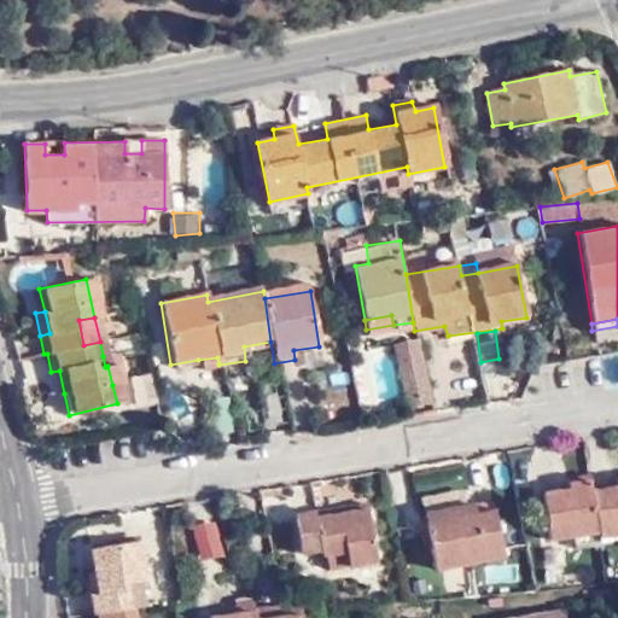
[(427,401),(417,342),(394,347),(404,404),(427,401)]
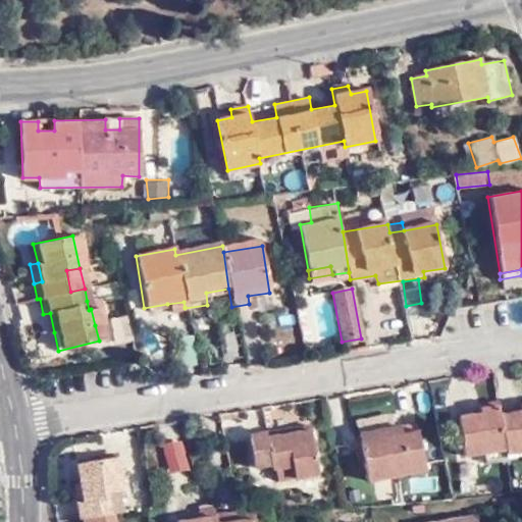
[(320,333),(340,329),(332,298),(313,302),(320,333)]
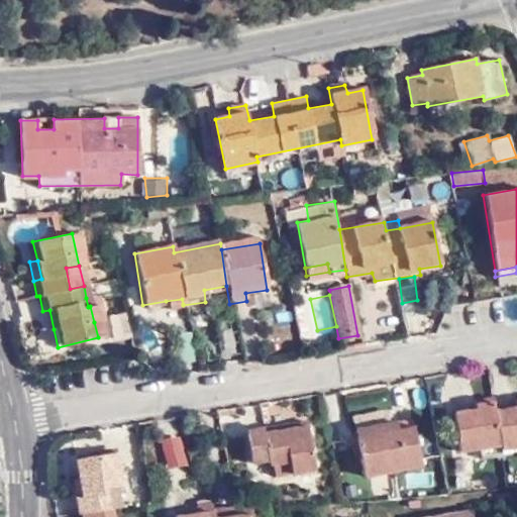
[(90,306),(94,322),(101,321),(95,296),(86,298),(88,307),(90,306)]
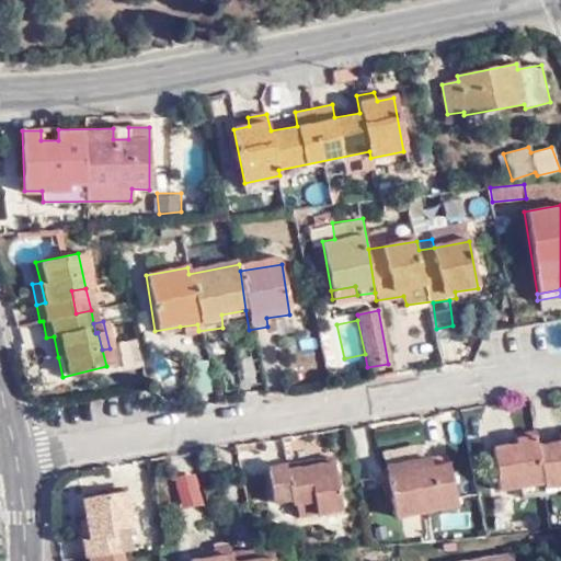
[(197,324),(180,327),(181,333),(198,330),(197,324)]
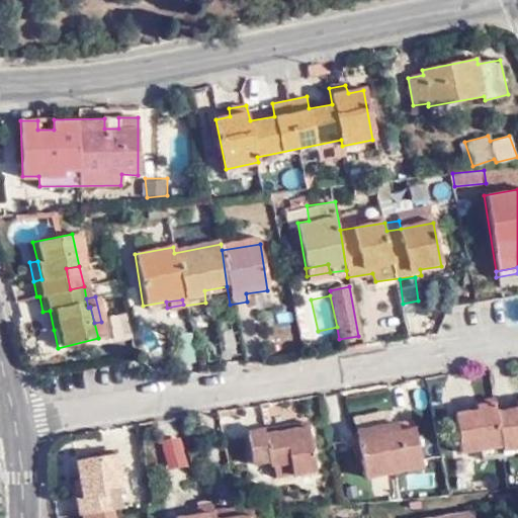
[(48,331),(54,330),(50,311),(42,312),(48,331)]
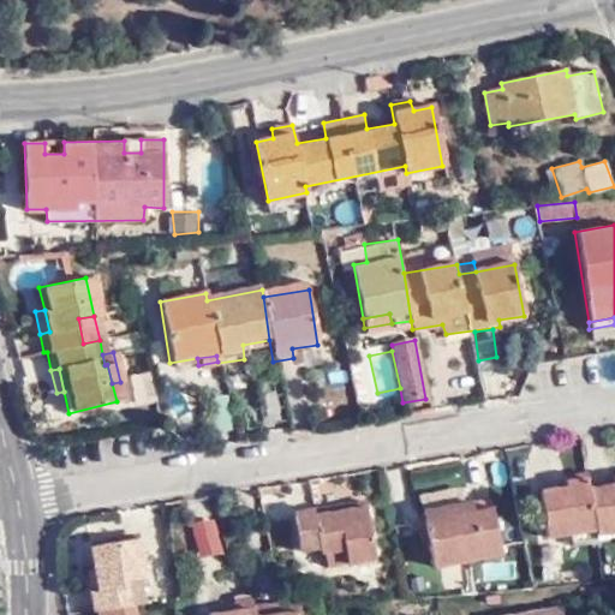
[(593,533),(614,529),(614,470),(608,472),(609,481),(586,485),(583,471),(561,475),(562,484),(537,489),(545,537),(593,529),(593,533)]
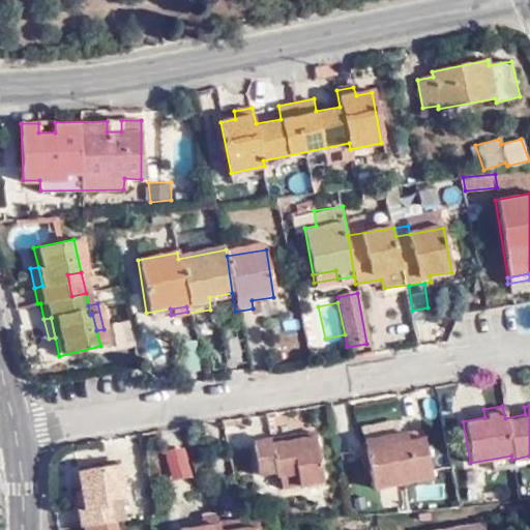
[(419,429),(404,432),(406,440),(363,448),(372,488),(429,476),(419,429)]
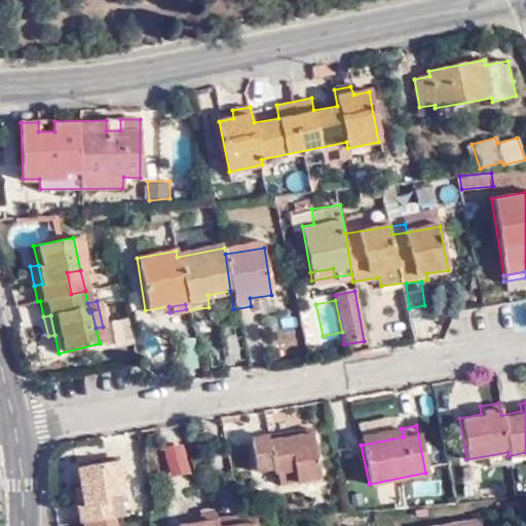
[(270,472),(276,471),(293,467),(295,481),(320,478),(312,427),(288,431),(289,437),(267,440),(266,435),(249,437),(254,470),(269,467),(270,472)]
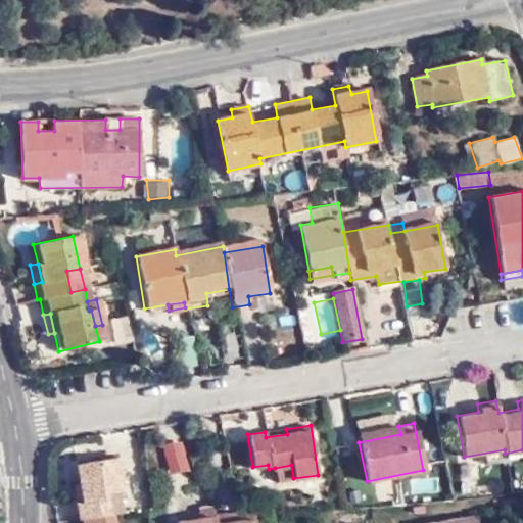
[(400,434),(398,426),(358,433),(359,442),(400,434)]
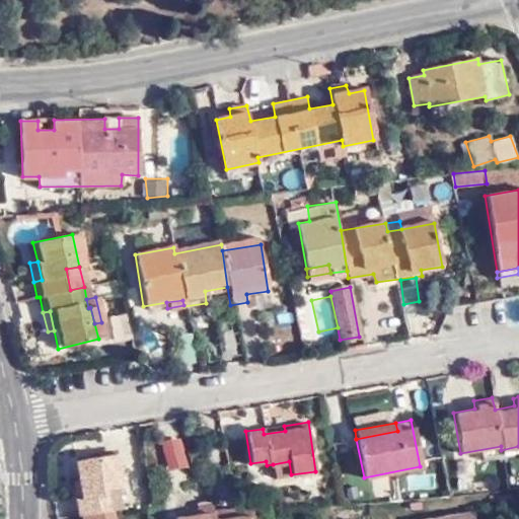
[(284,426),(263,429),(264,434),(285,431),(284,426)]
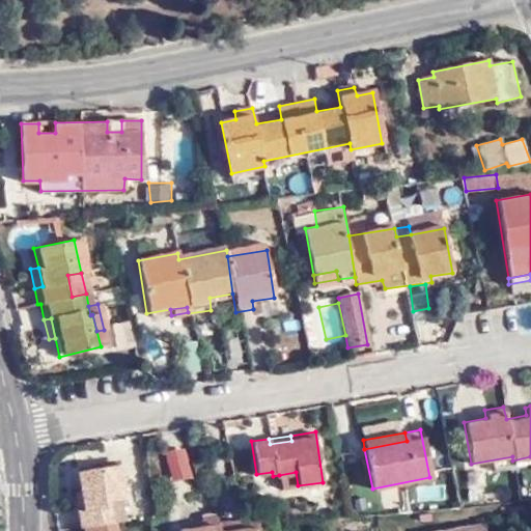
[(187,448),(166,450),(170,482),(191,480),(187,448)]
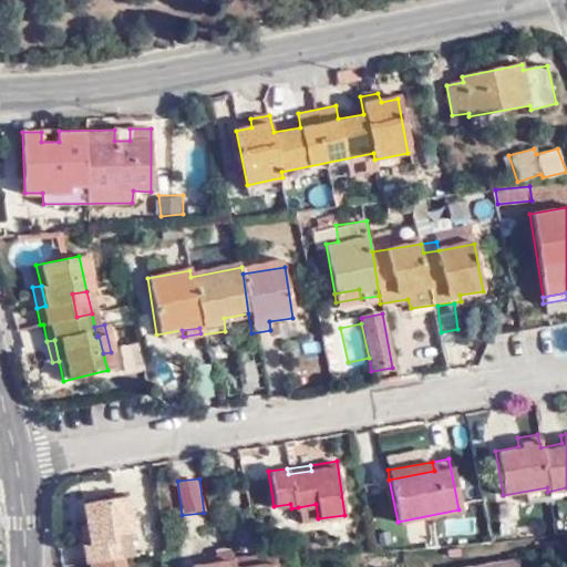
[(123,566),(121,555),(133,553),(130,531),(131,528),(126,495),(82,500),(85,523),(89,540),(81,542),(84,560),(88,559),(89,566),(123,566)]
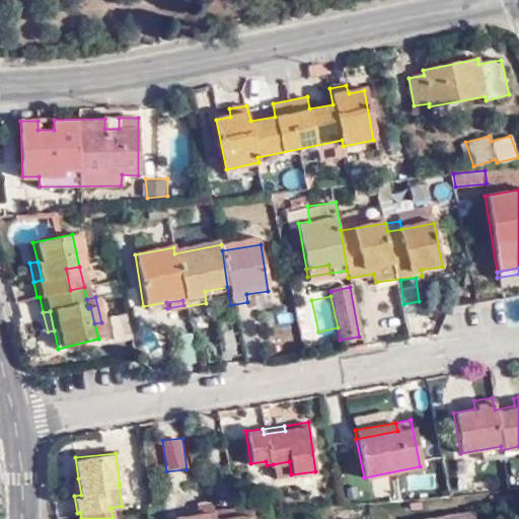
[(289,461),(273,464),(275,476),(291,474),(289,461)]
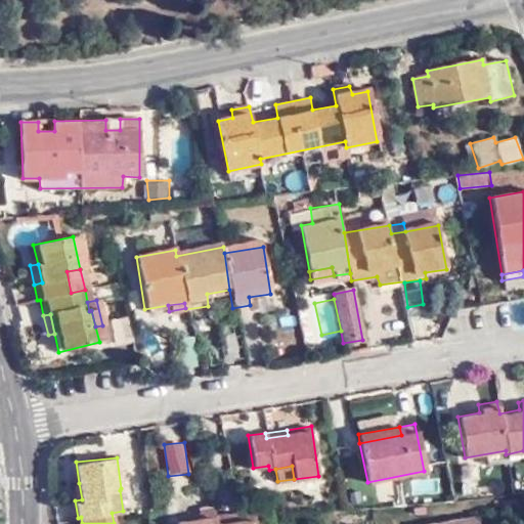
[(82,499),(79,483),(72,484),(75,500),(82,499)]
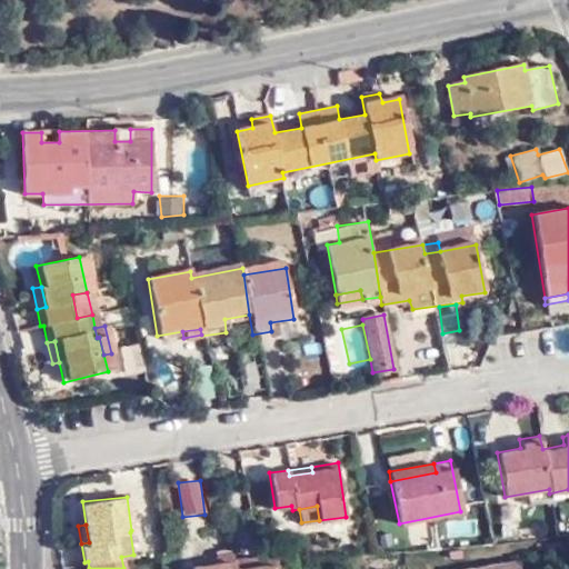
[(218,563),(192,567),(192,568),(277,568),(276,553),(235,558),(232,550),(216,552),(217,556),(218,563)]
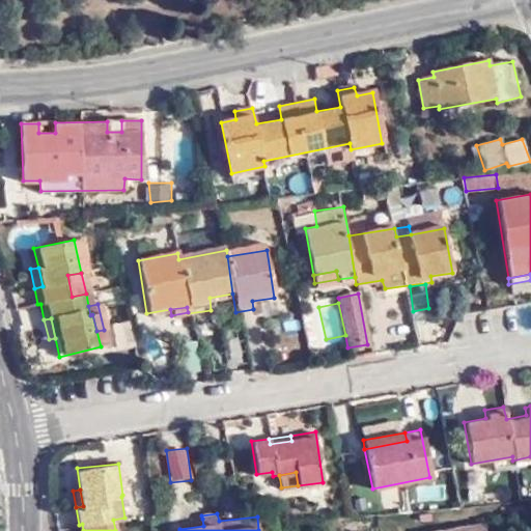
[(178,523),(179,529),(203,526),(202,519),(178,523)]
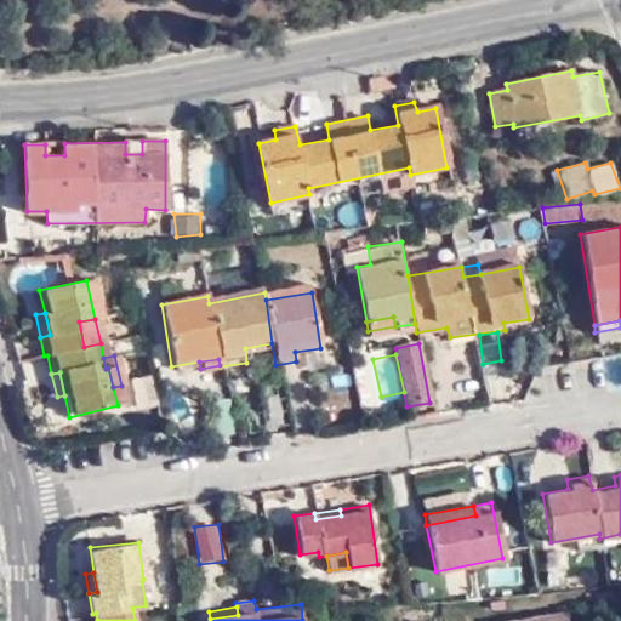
[(567,620),(564,607),(505,617),(505,620),(567,620)]
